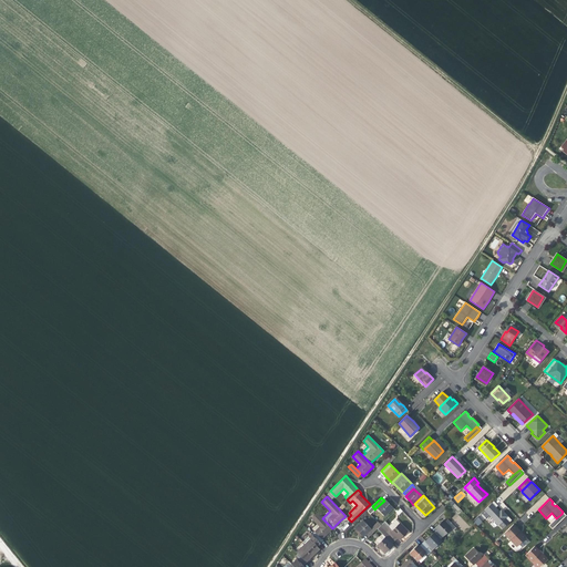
[(385,500),(384,501),(377,507),(384,516),(393,507),(390,504),(385,500)]
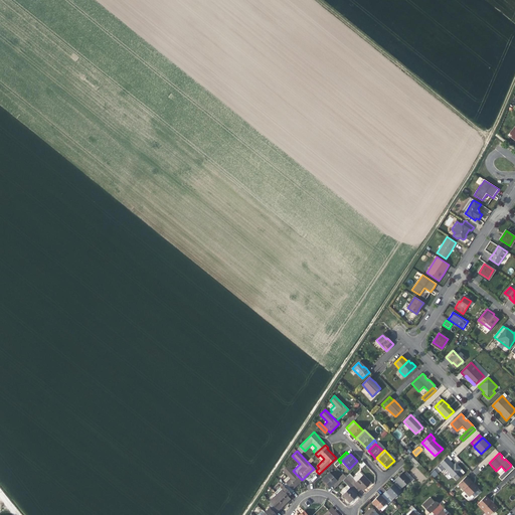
[(316,460),(319,464),(324,459),(320,455),(318,457),(316,460)]
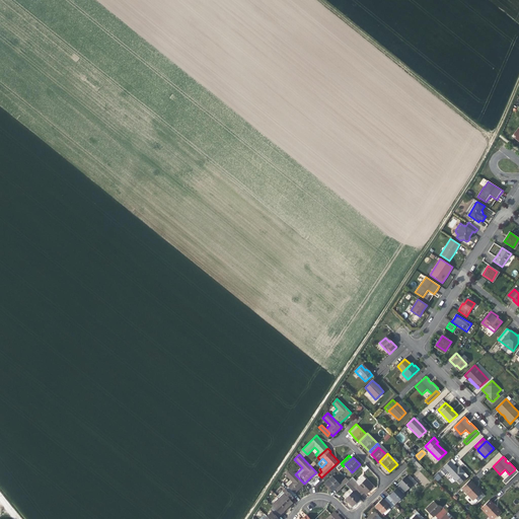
[(455,466),(450,460),(443,466),(456,480),(464,472),(460,468),(459,469),(457,468),(455,466)]
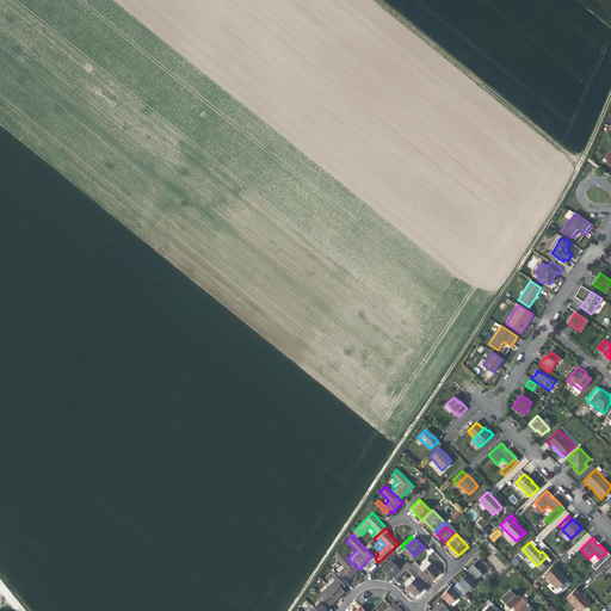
[(352,574),(358,569),(347,559),(341,553),(337,559),(345,567),(337,575),(345,585),(349,582),(346,580),(352,574)]
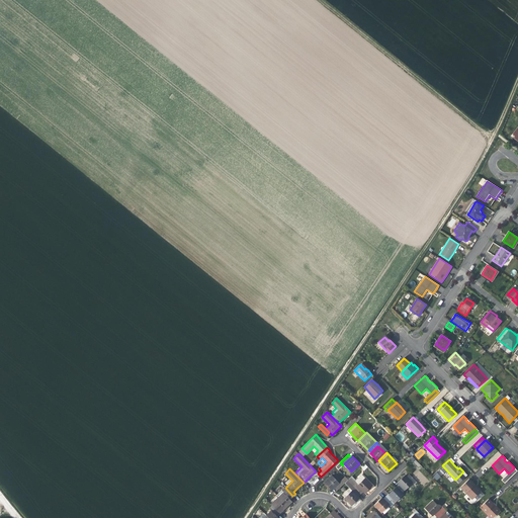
[(516,472),(513,469),(508,473),(502,480),(505,483),(516,472)]
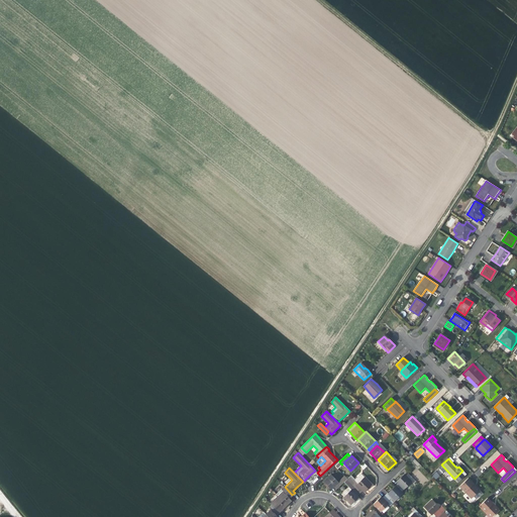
[(360,473),(353,481),(363,490),(365,492),(372,485),(367,480),(365,477),(360,473)]
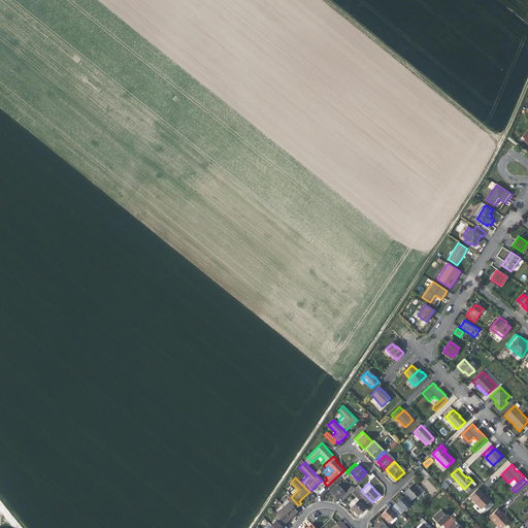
[(414,486),(420,492),(422,494),(425,491),(417,483),(414,486)]
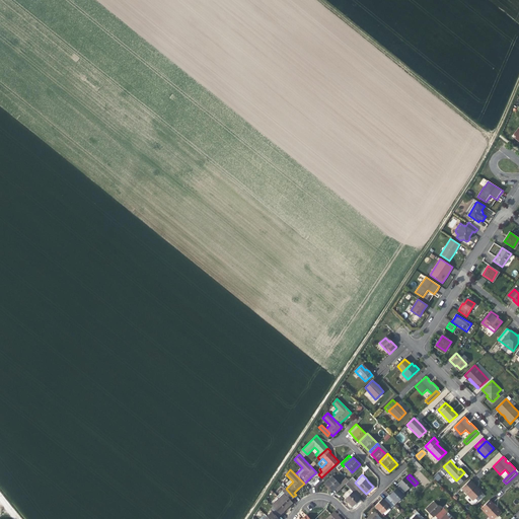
[(413,484),(406,477),(405,475),(401,479),(397,484),(399,485),(397,487),(403,493),(413,484)]
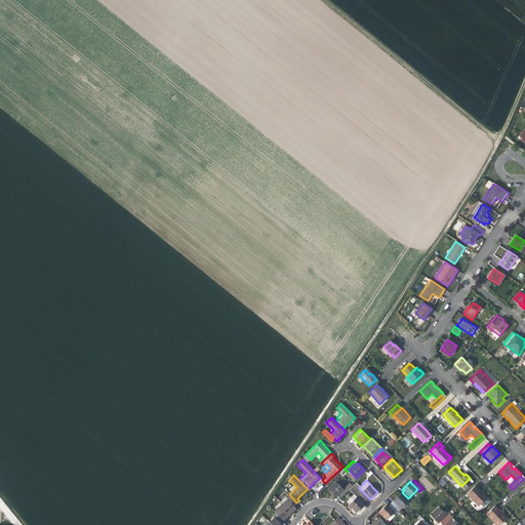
[(336,497),(337,496),(344,489),(336,482),(328,489),(329,490),(335,496),(336,497)]
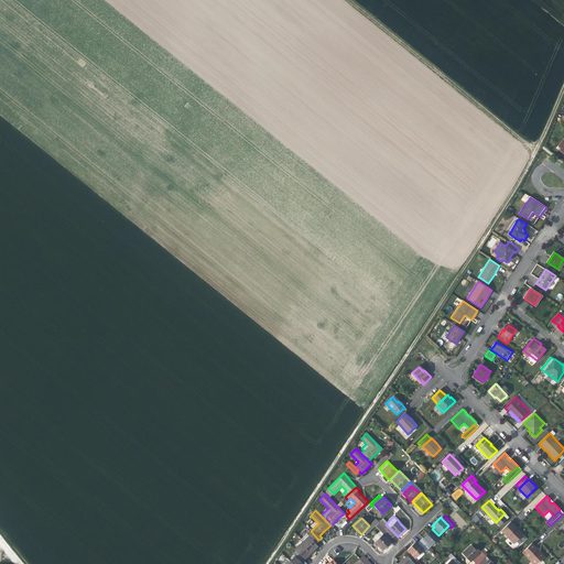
[(369,525),(362,533),(365,535),(376,525),(378,523),(379,522),(376,519),(369,525)]
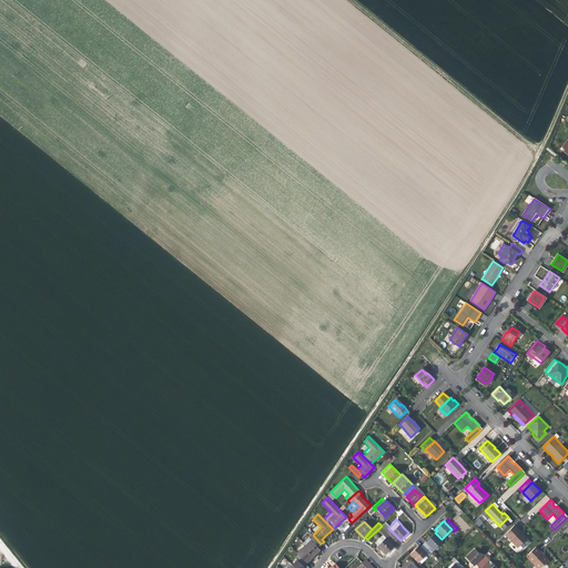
[(395,541),(398,538),(388,528),(384,524),(382,526),(381,527),(395,541)]
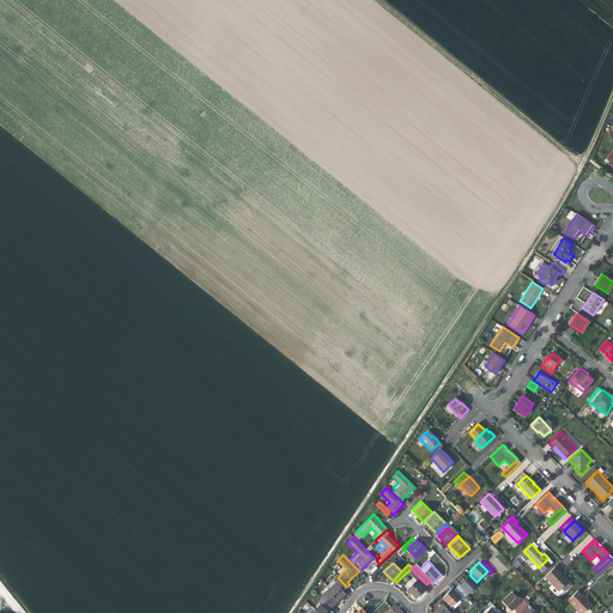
[(563,575),(556,566),(545,576),(559,592),(569,581),(563,575)]
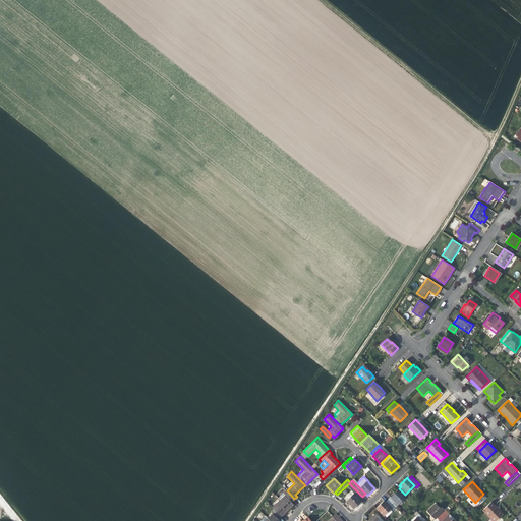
[(351,490),(360,500),(362,497),(349,483),(347,485),(351,490)]
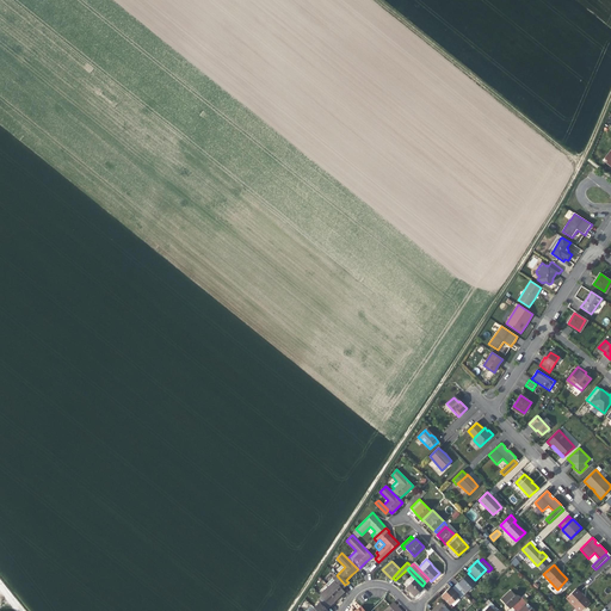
[(476,582),(475,580),(468,573),(462,578),(458,582),(457,581),(455,585),(464,594),(476,582)]
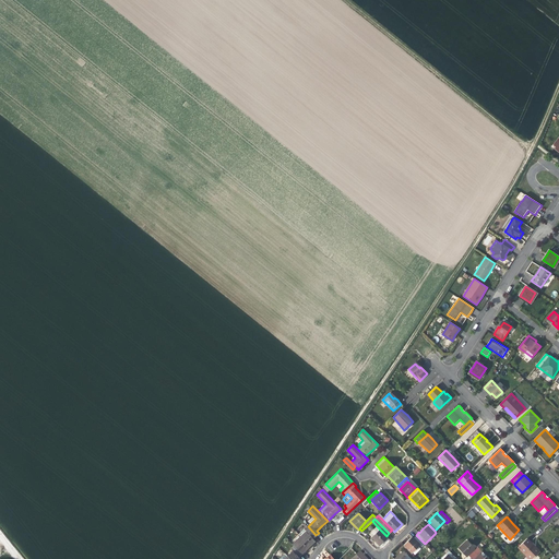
[(308,526),(305,530),(313,538),(316,535),(308,526)]
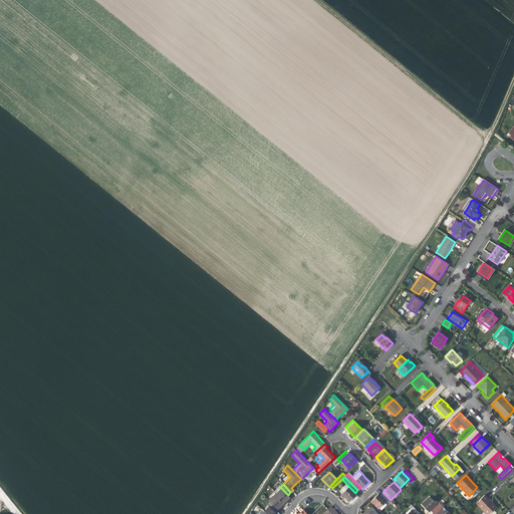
[(356,494),(355,493),(346,484),(340,489),(340,491),(341,493),(341,494),(349,502),(353,497),(356,494)]
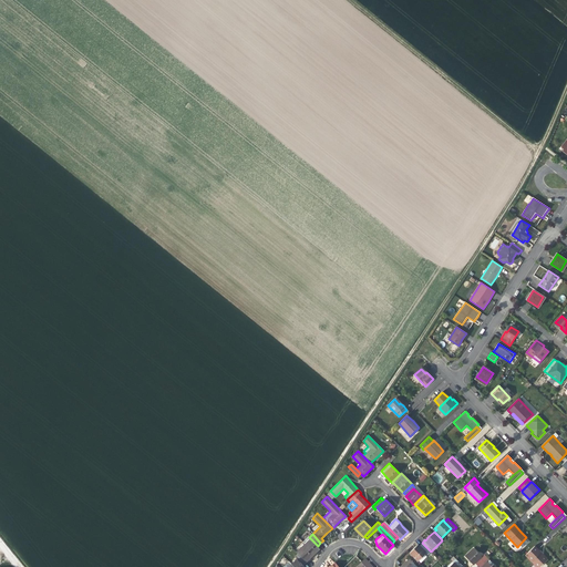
[(318,546),(309,537),(309,536),(303,542),(306,544),(315,554),(318,550),(320,548),(318,546)]
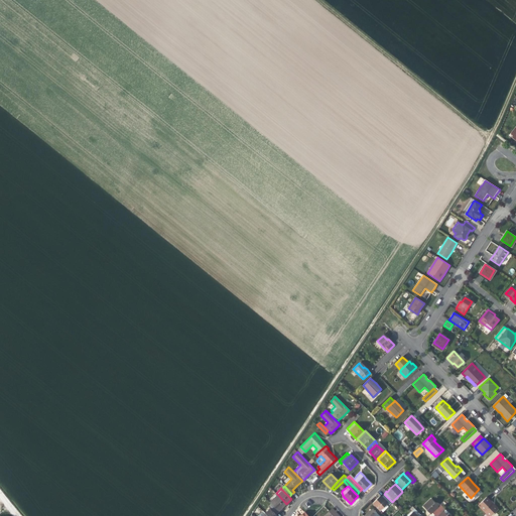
[(384,494),(381,496),(389,505),(392,502),(384,494)]
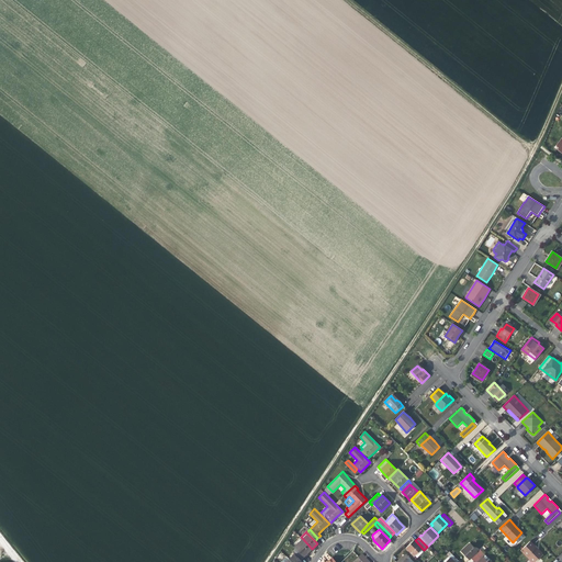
[(294,548),(295,549),(303,557),(307,552),(312,549),(303,539),(294,548)]
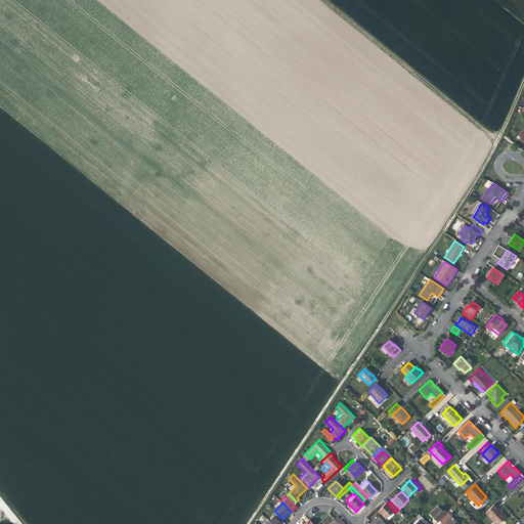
[(396,513),(395,513),(387,504),(386,503),(383,507),(379,510),(388,520),(396,513)]
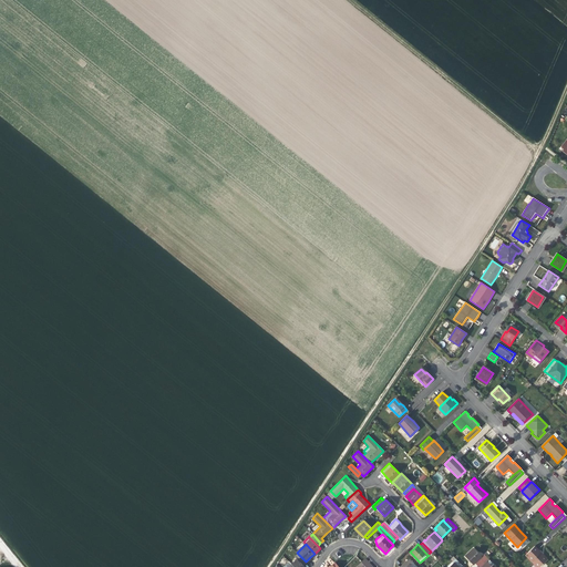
[(542,554),(535,546),(525,555),(536,566),(539,566),(547,559),(542,554)]
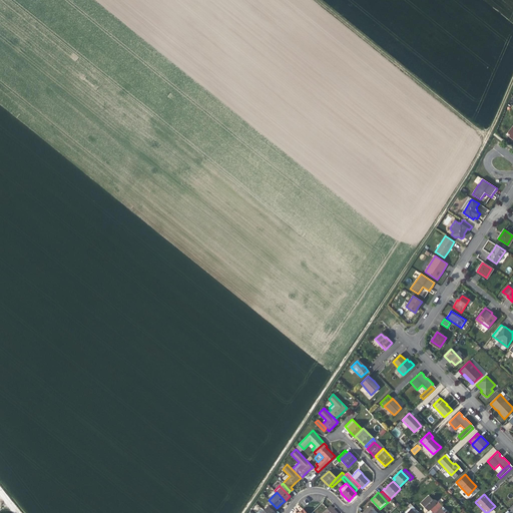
[(430,509),(436,503),(428,496),(420,503),(425,508),(428,511),(430,509)]
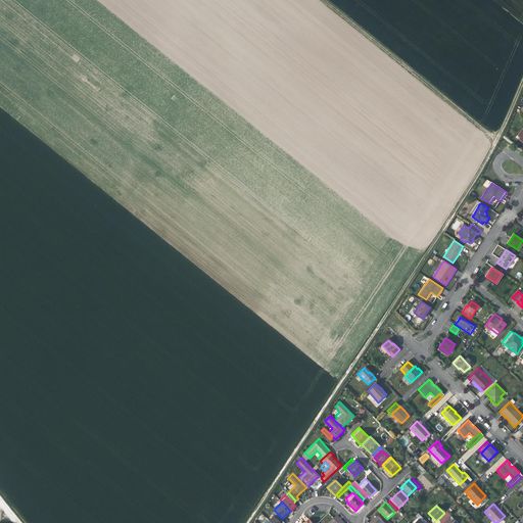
[(273,513),(275,516),(280,521),(283,519),(282,518),(275,511),(273,513)]
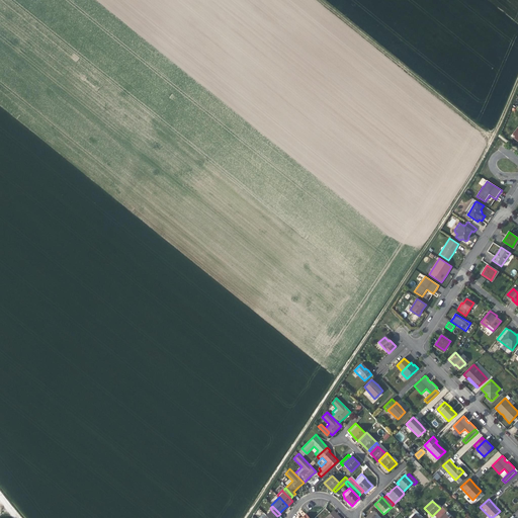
[(442,506),(440,508),(434,514),(436,517),(444,509),(442,506)]
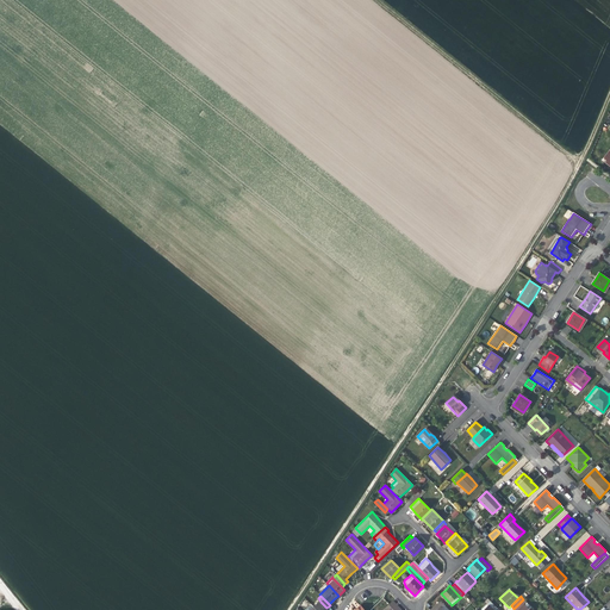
[(485,602),(489,605),(492,609),(495,609),(497,608),(489,598),(485,602)]
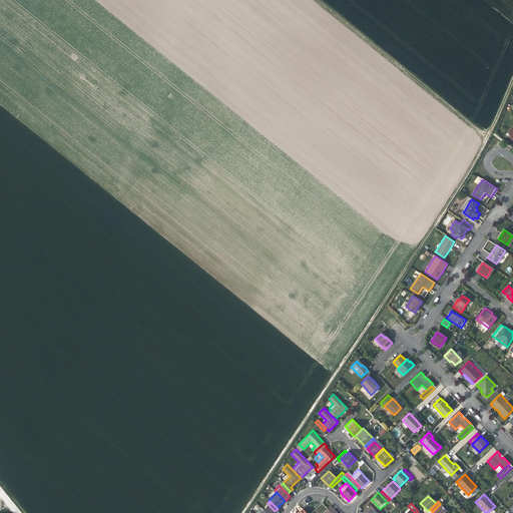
[(433,512),(436,512),(443,506),(440,504),(432,512),(433,512)]
